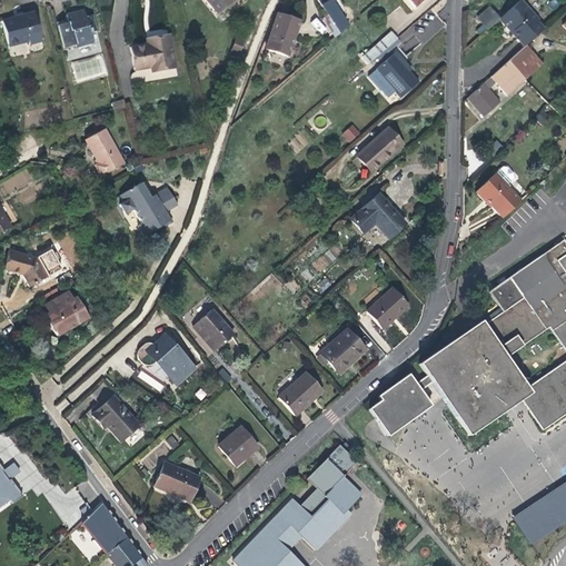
[(208,0),(220,15),(238,0),(208,0)]
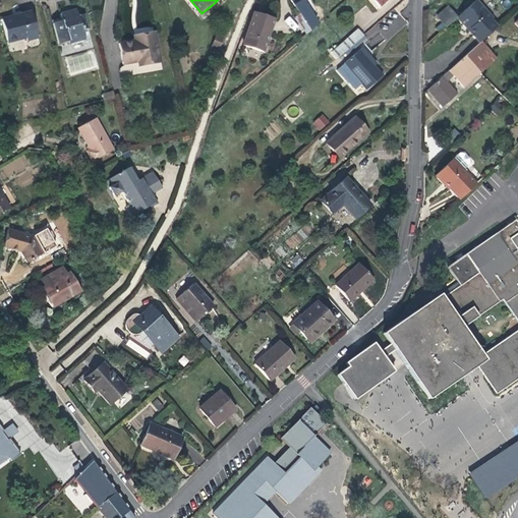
[(306,0),(315,17),(325,13),(318,0),(306,0)]
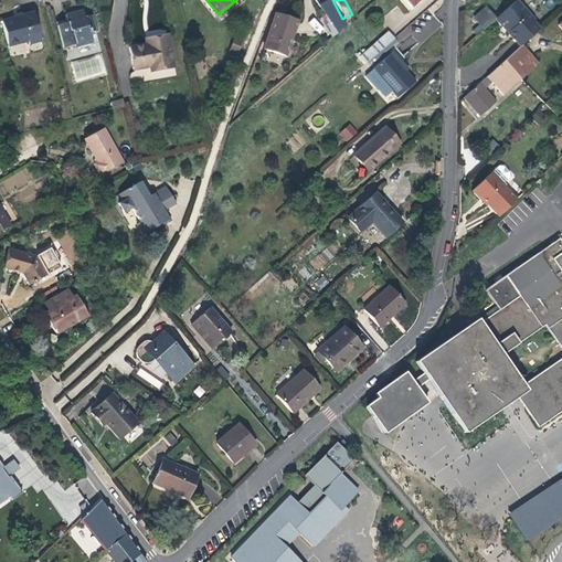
[(494,16),(498,11),(489,0),(485,0),(475,9),(485,22),(494,16)]
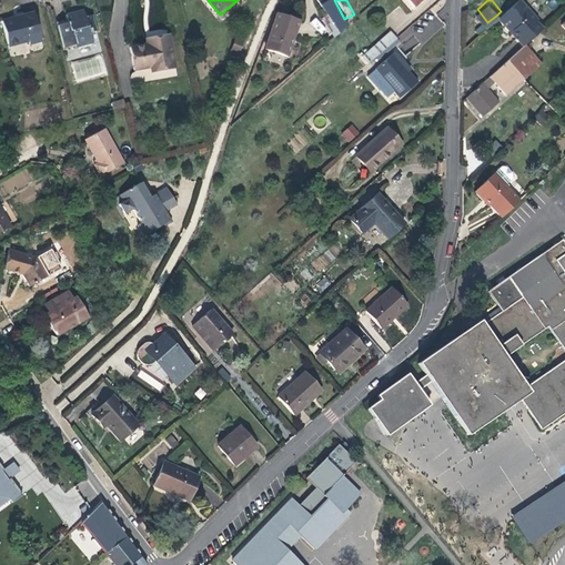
[(523,43),(542,27),(534,19),(536,16),(522,0),(514,0),(501,11),(496,16),(522,46),(523,43)]
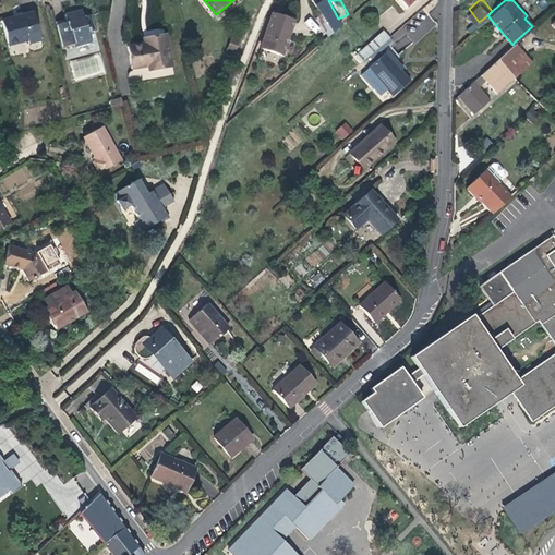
[(299,14),(278,8),(266,44),(288,50),(299,14)]
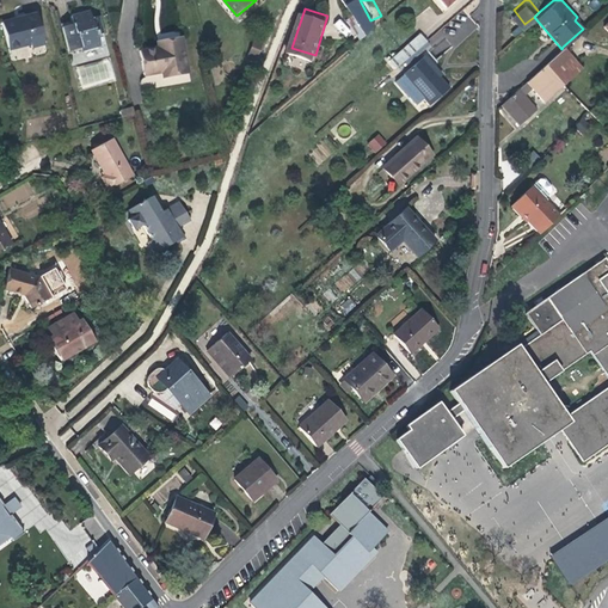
[(96,30),(103,28),(99,14),(92,17),(91,10),(72,14),(73,23),(62,25),(68,50),(81,47),(81,50),(99,45),(97,35),(96,30)]
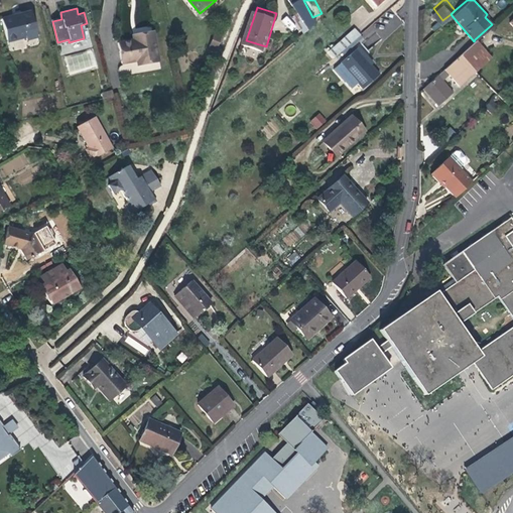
[(25,32),(26,34),(27,37),(38,34),(31,9),(2,17),(7,37),(25,32)]
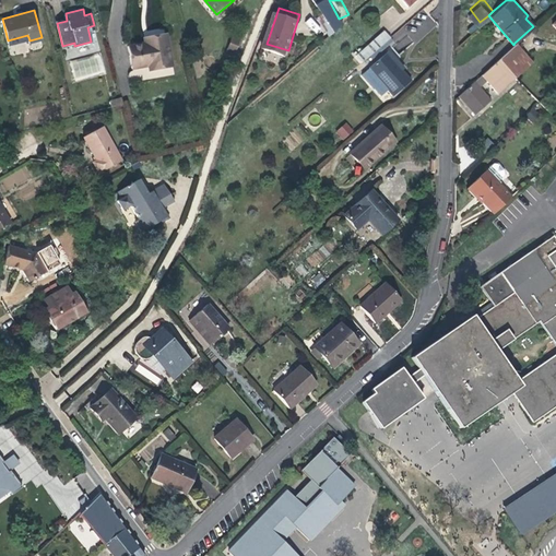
[(308,21),(320,30),(324,23),(312,14),(308,21)]
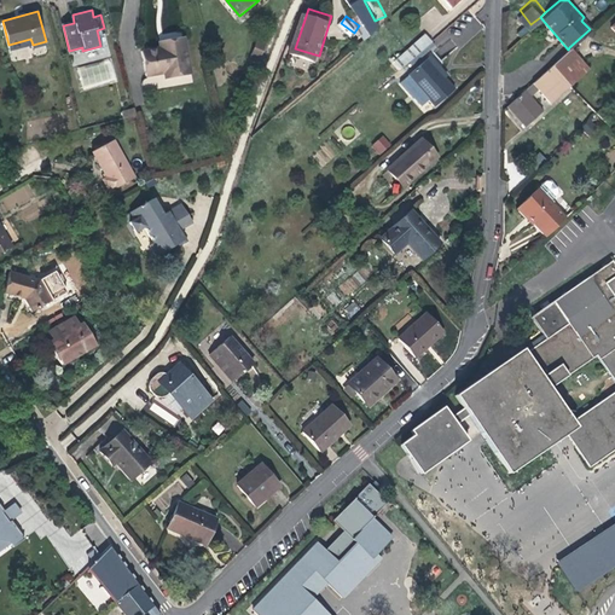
[(405,69),(437,39),(429,29),(395,59),(405,69)]
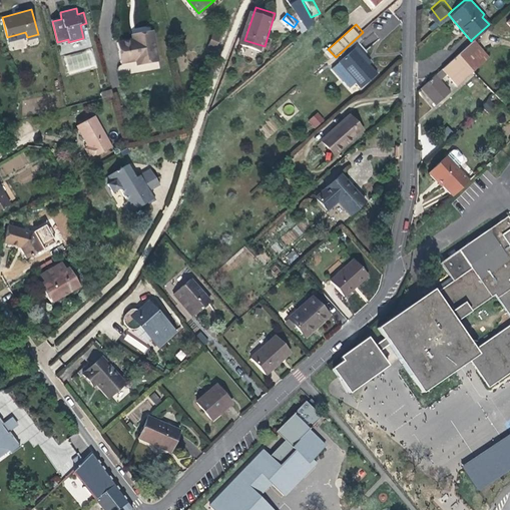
[(137,58),(138,63),(159,58),(153,29),(137,32),(137,37),(133,37),(119,40),(123,61),(137,58)]
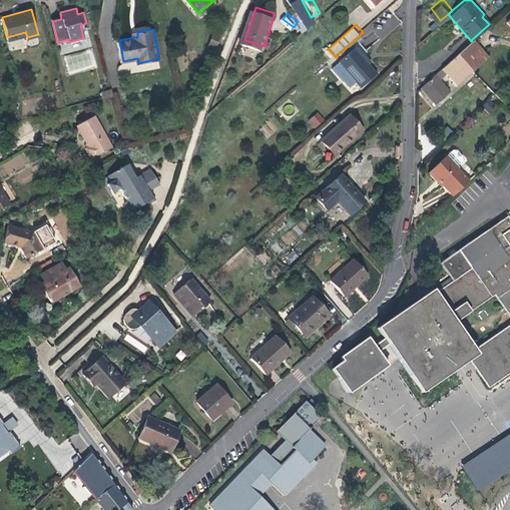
[(214,34),(208,48),(215,51),(221,36),(214,34)]
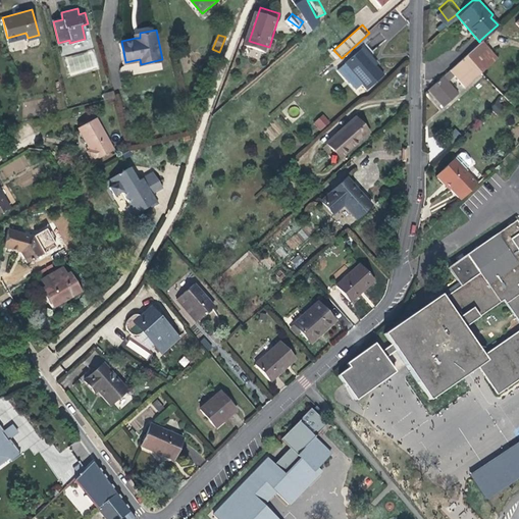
[(498,58),(480,40),(479,42),(465,55),(480,73),(498,58)]
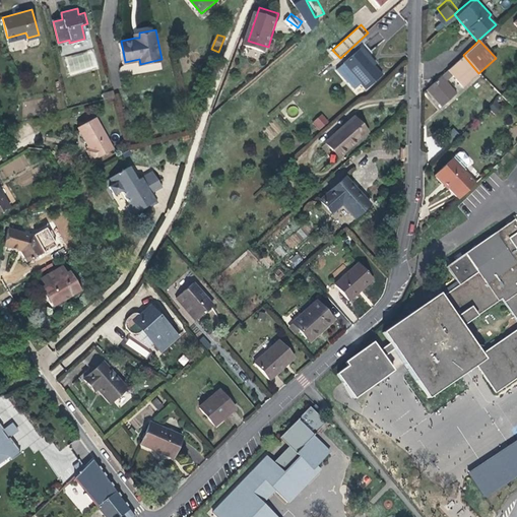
[(367,42),(363,46),(369,53),(373,49),(367,42)]
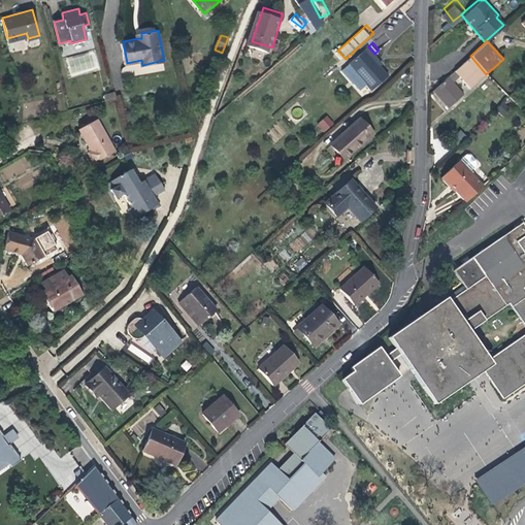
[(374,54),(368,46),(342,69),(361,90),(367,84),(372,89),(389,74),(380,64),(372,56),(374,54)]
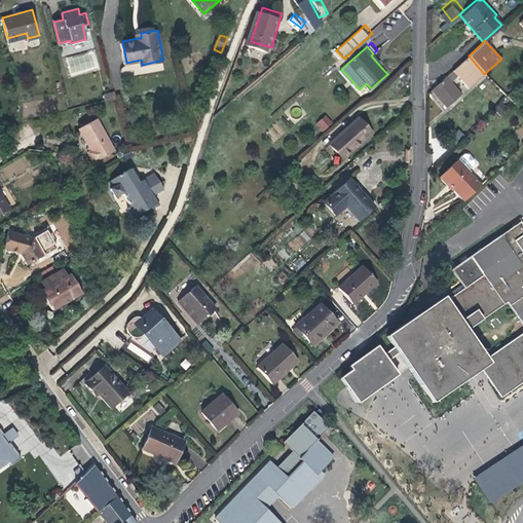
[(99,49),(70,53),(72,70),(101,67),(99,49)]
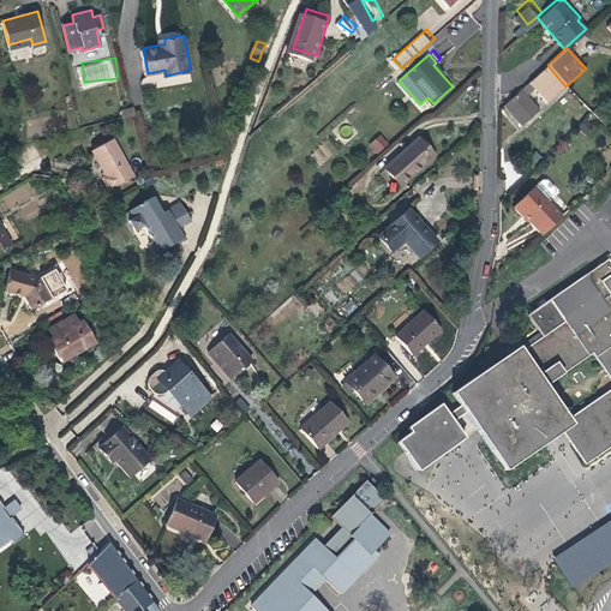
[(445,72),(436,63),(433,65),(442,75),(445,72)]
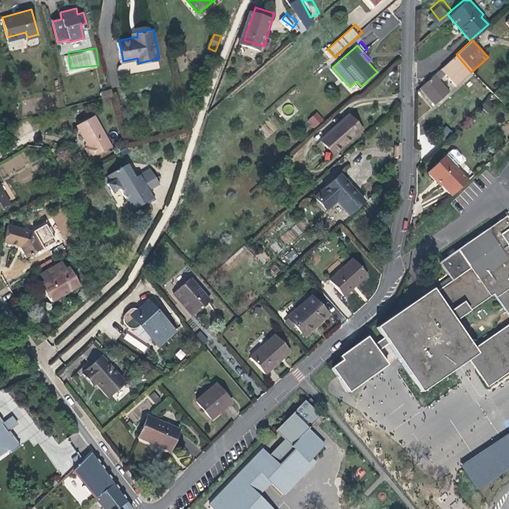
[(457,85),(471,72),(456,54),(440,67),(457,85)]
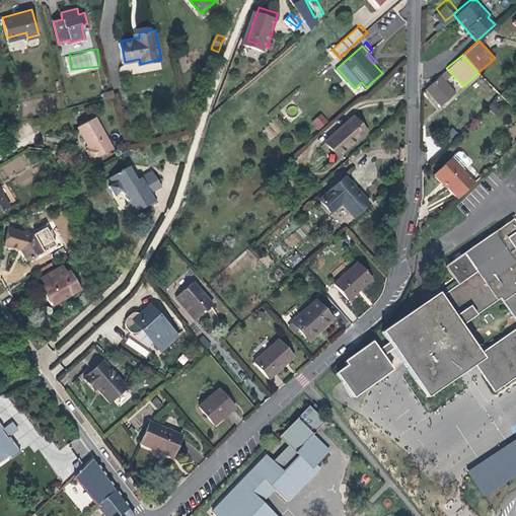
[(437,77),(425,88),(442,106),(453,95),(437,77)]
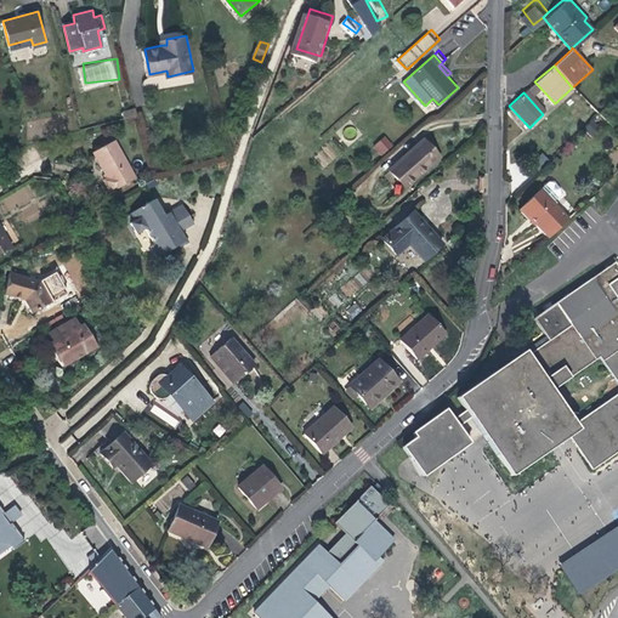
[(125,118),(137,114),(136,107),(123,111),(125,118)]
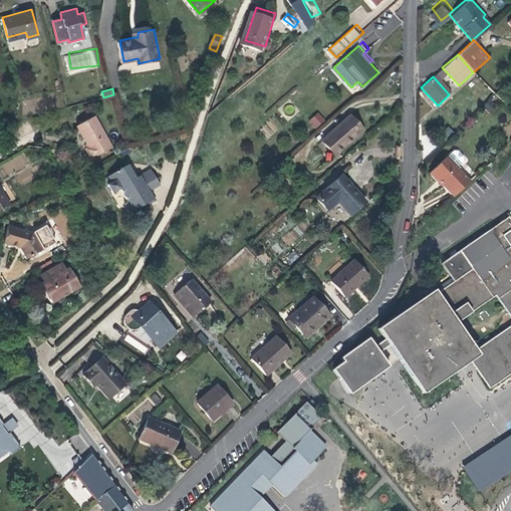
[(487,102),(481,108),(487,114),(494,107),(487,102)]
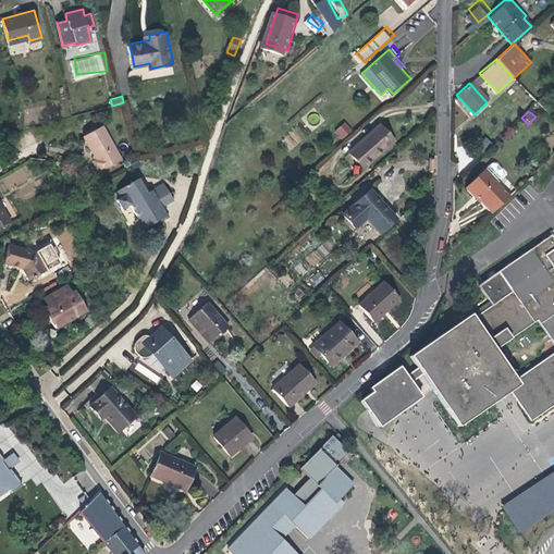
[(346,122),(339,128),(345,135),(353,128),(346,122)]
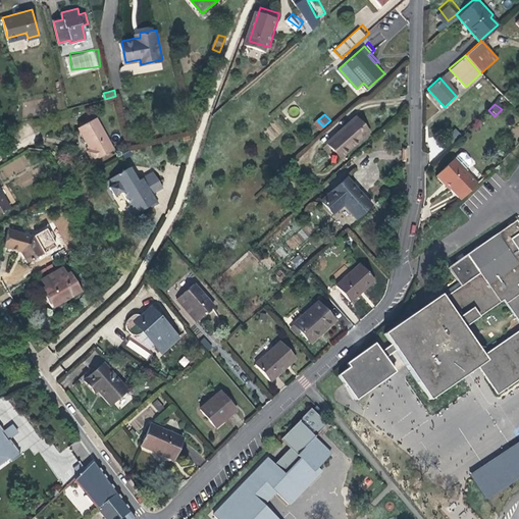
[(361,126),(363,124),(357,116),(327,143),(334,151),(339,148),(345,155),(357,143),(355,141),(365,133),(361,126)]
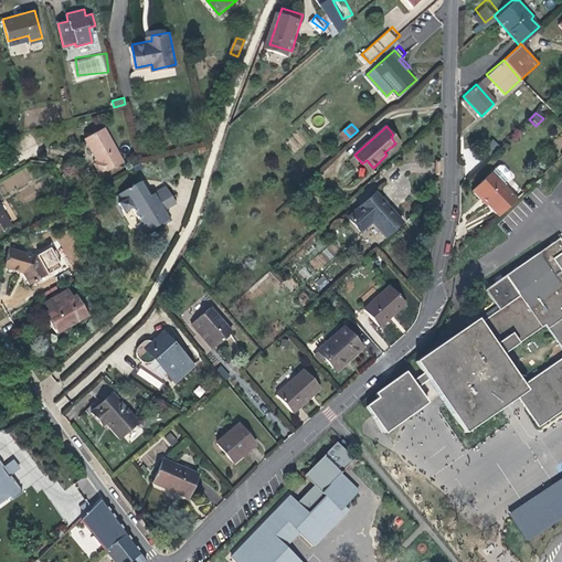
[(102,175),(125,161),(106,127),(87,137),(101,160),(96,163),(102,175)]
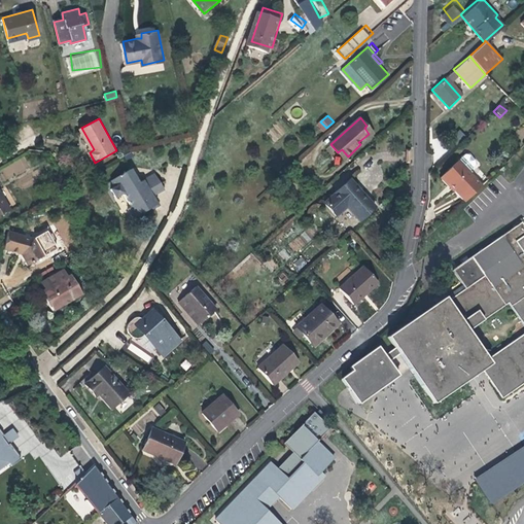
[(373,133),(367,126),(364,128),(369,134),(358,142),(360,144),(373,133)]
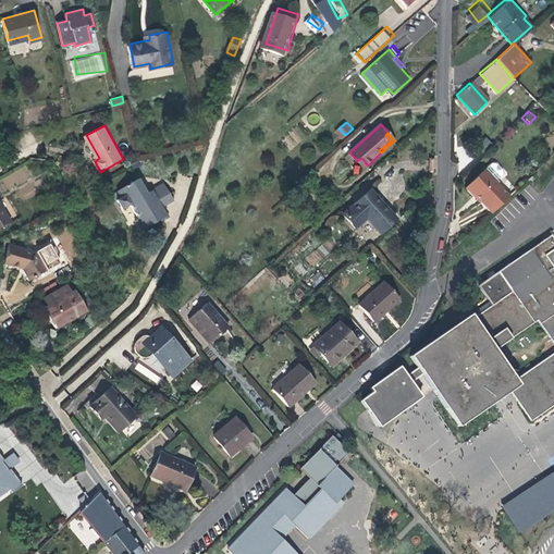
[(361,158),(357,161),(365,168),(368,165),(361,158)]
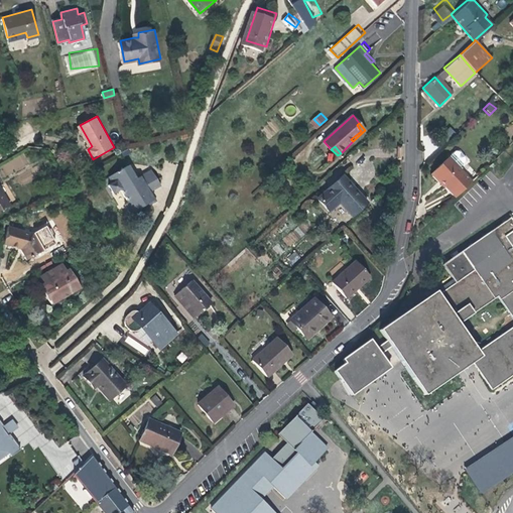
[(439,185),(454,202),(471,186),(457,171),(462,165),(463,160),(458,155),(453,154),(427,177),(437,187),(439,185)]
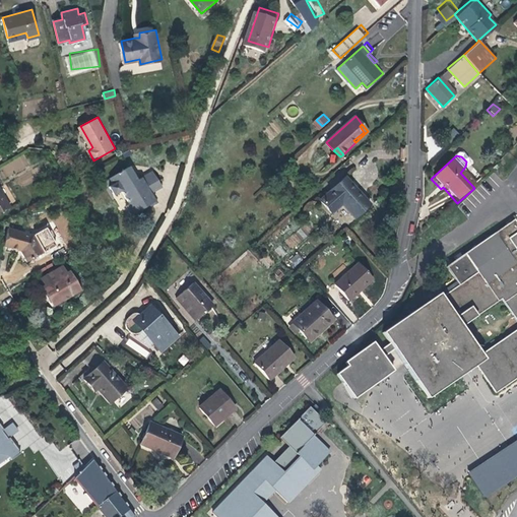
[(127,205),(132,214),(152,203),(149,198),(153,195),(152,193),(163,187),(154,172),(138,180),(131,167),(112,178),(114,184),(111,186),(115,194),(122,190),(130,203),(127,205)]
